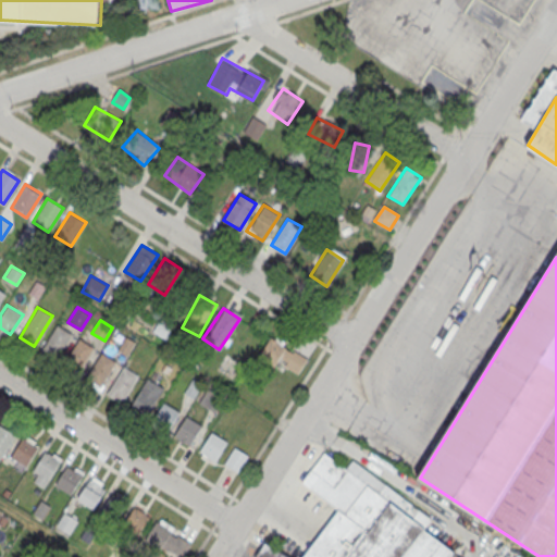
[(72,333),(57,323),(39,351),(54,361),(72,333)]
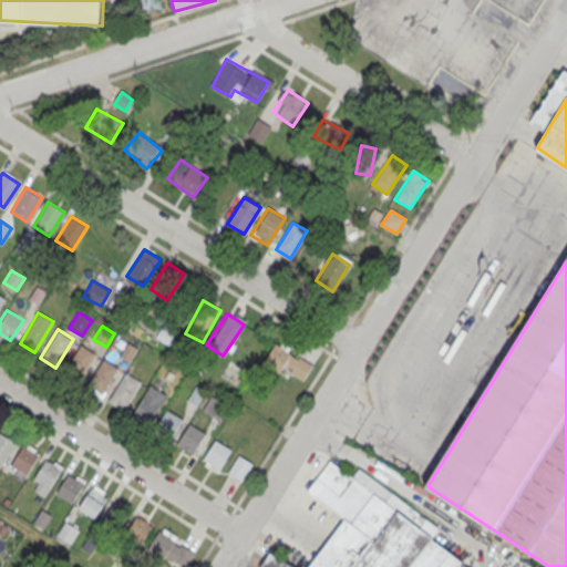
[(127,342),(137,348),(130,362),(120,356),(127,342)]
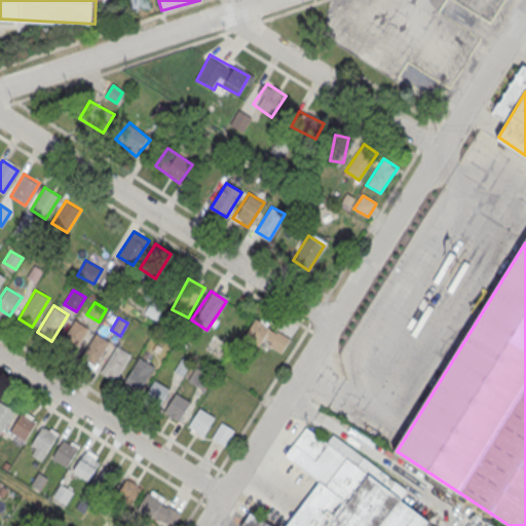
[(88,328),(74,318),(58,345),(72,354),(88,328)]
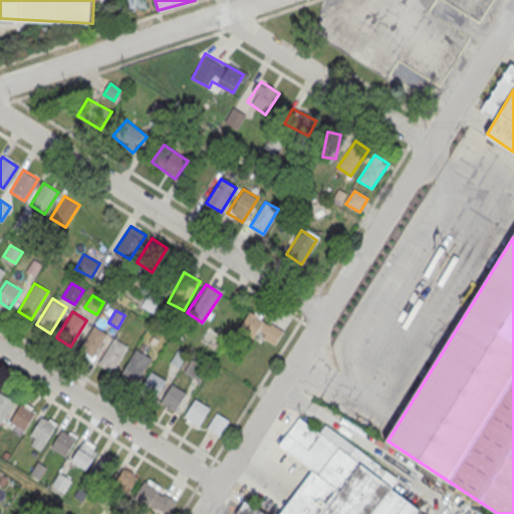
[(283,329),(248,312),(239,331),(275,348),(283,329)]
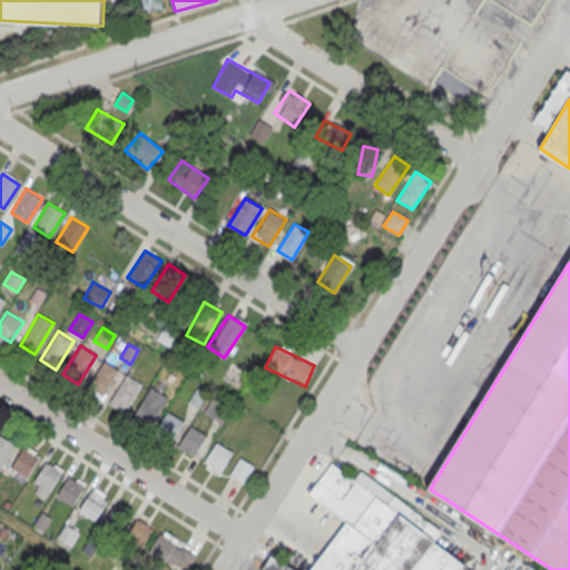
[(119,370),(102,360),(85,389),(101,399),(119,370)]
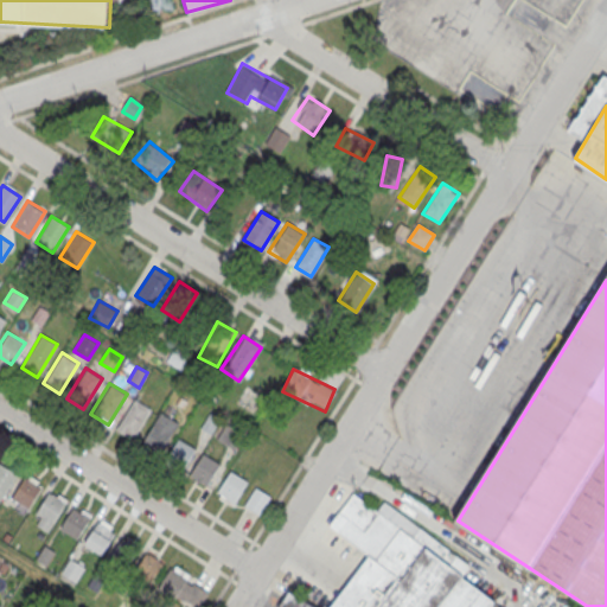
[(133,436),(151,409),(134,398),(117,427),(133,436)]
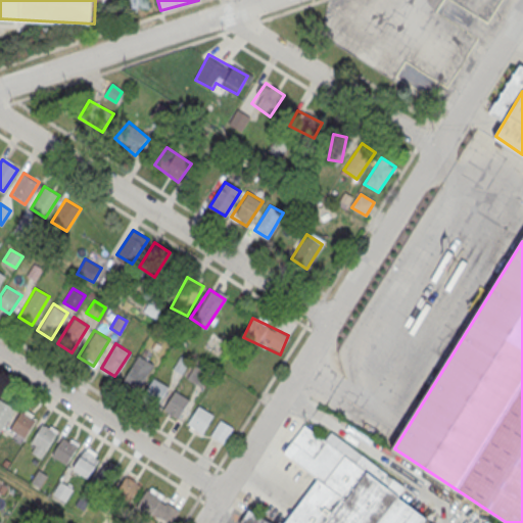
[(153,364),(138,354),(122,381),(137,390),(153,364)]
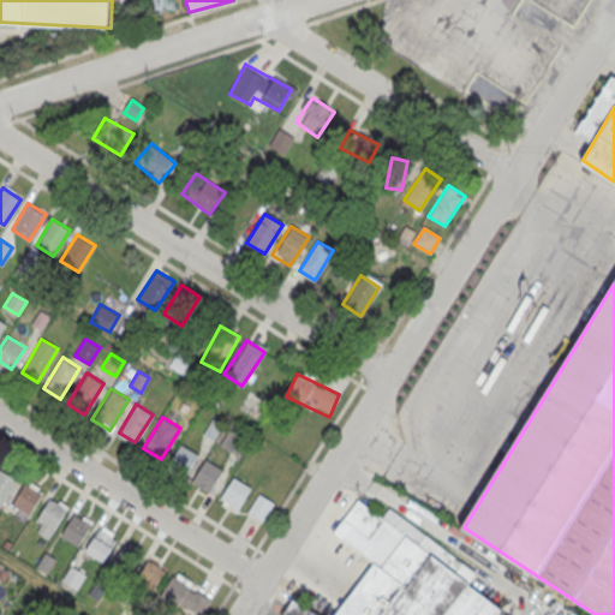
[(167,465),(180,443),(197,454),(184,476),(167,465)]
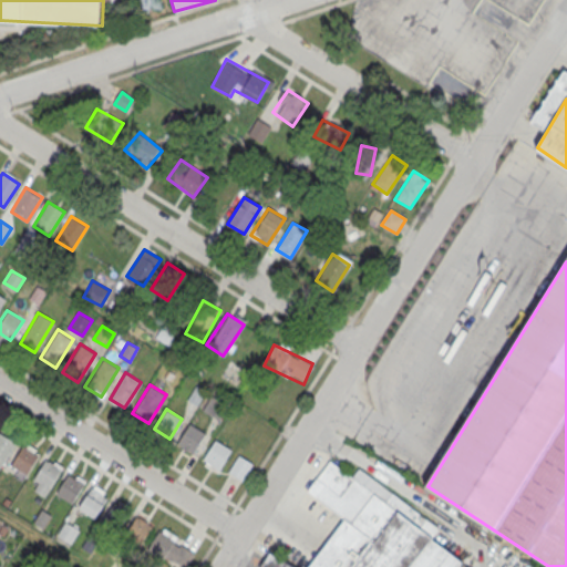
[(177,442),(189,422),(205,432),(193,452),(177,442)]
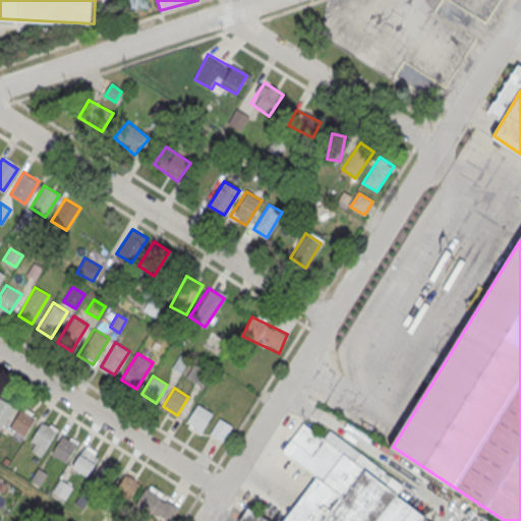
[(0,427),(13,406),(0,397),(0,427)]
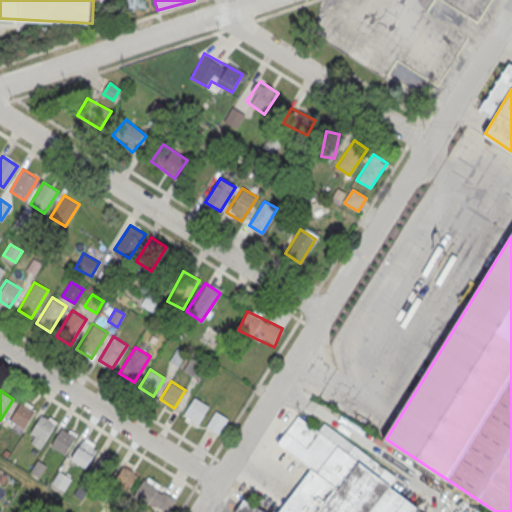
[(183,414),(194,396),(208,405),(197,423),(183,414)]
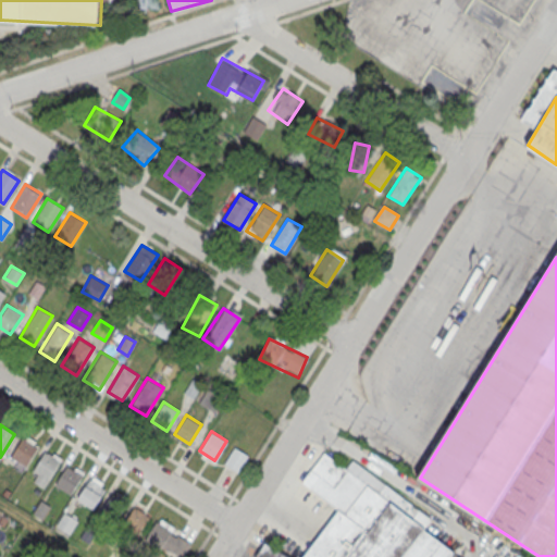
[(23,437),(39,447),(27,466),(11,456),(23,437)]
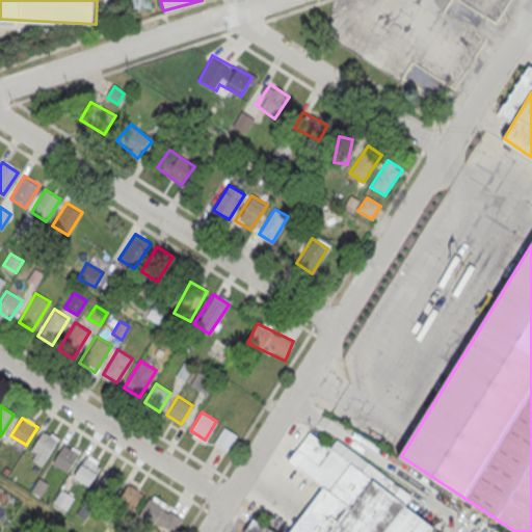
[(223,426),(237,434),(227,450),(214,442),(223,426)]
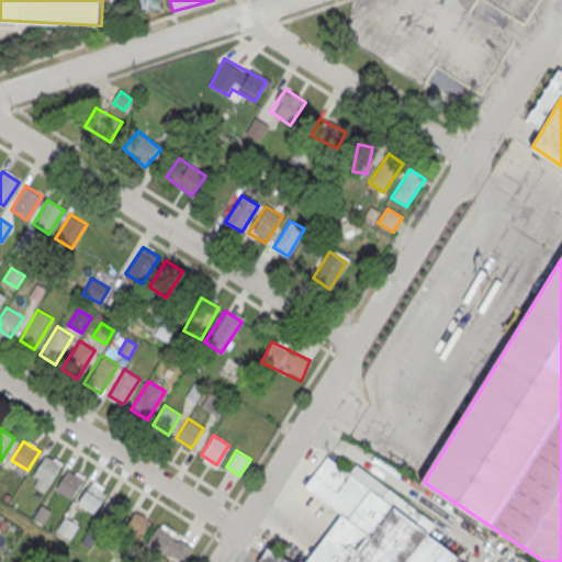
[(295,561),(268,546),(258,561),(453,561),(459,555),(429,532),(430,531),(329,454),(304,484),(344,514),(306,561),(295,561)]
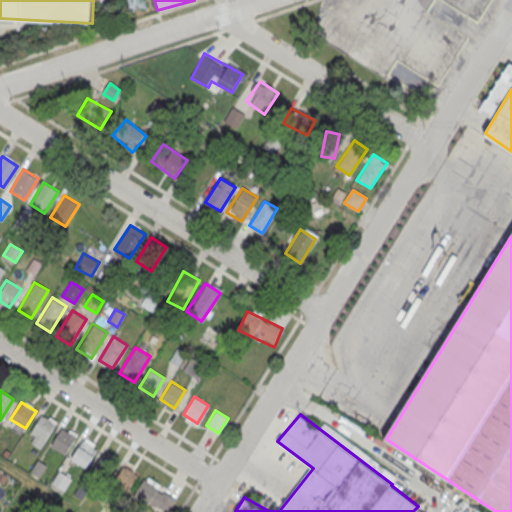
[(41,415),(55,424),(40,448),(31,442),(35,435),(30,432),(41,415)]
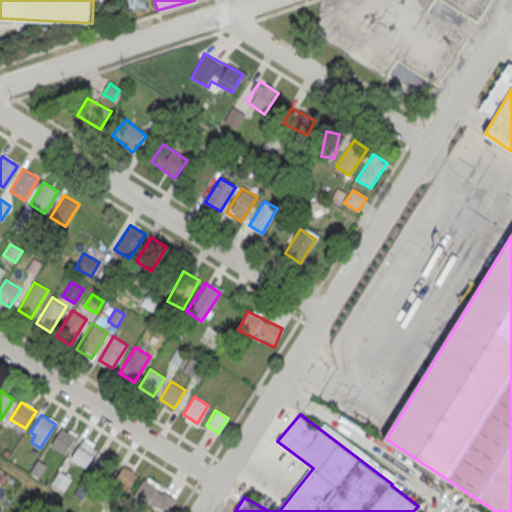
[(62,428),(76,437),(65,454),(51,445),(62,428)]
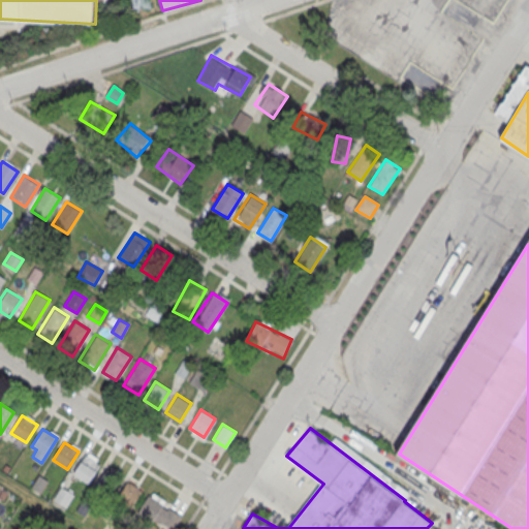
[(85,455),(100,465),(89,483),(73,473),(85,455)]
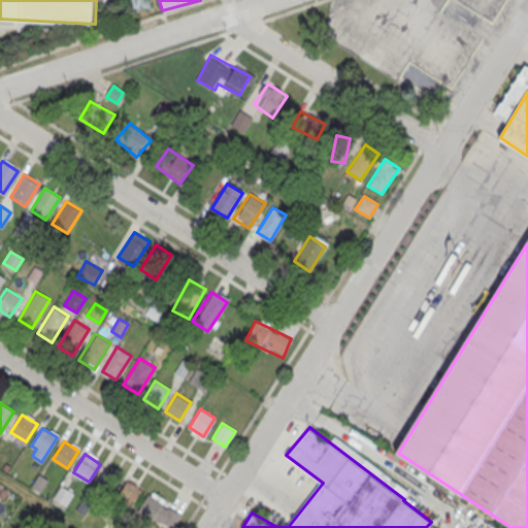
[(105,495),(121,477),(110,468),(95,486),(105,495)]
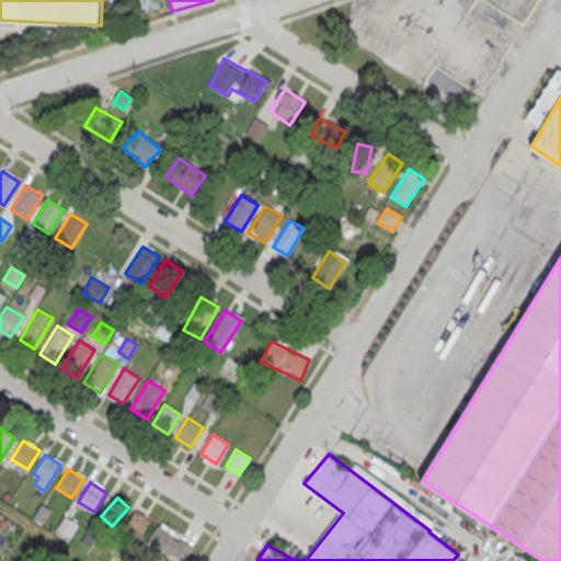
[(137,540),(151,522),(136,510),(122,529),(137,540)]
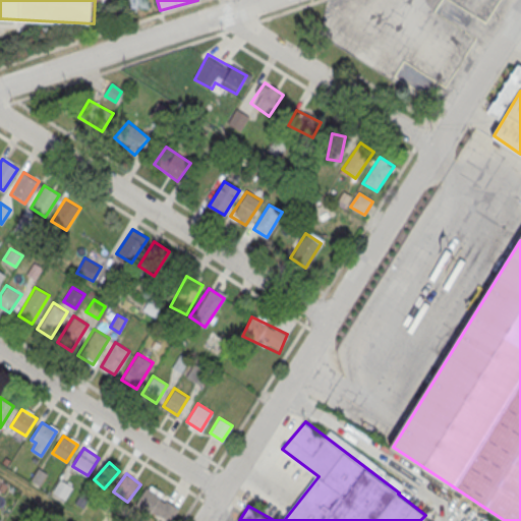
[(52,491),(60,478),(72,485),(64,499),(52,491)]
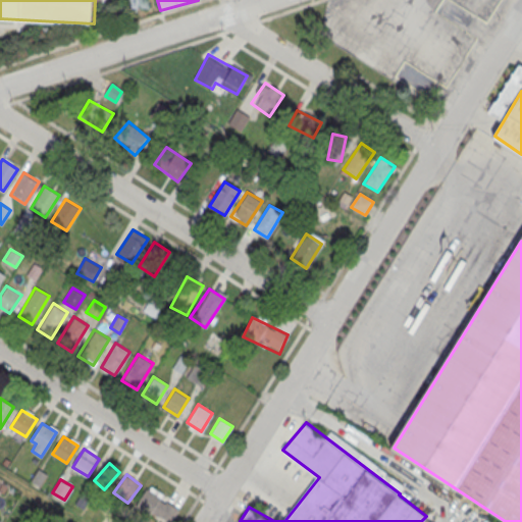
[(146,487),(161,498),(150,515),(135,506),(146,487)]
